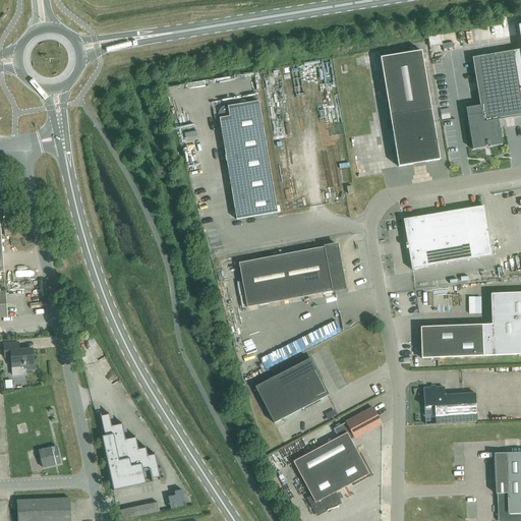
[(520,50),(472,58),(480,106),(466,109),(472,150),(502,145),(498,121),(520,116),(520,24),(518,25),(520,43),(520,50)]
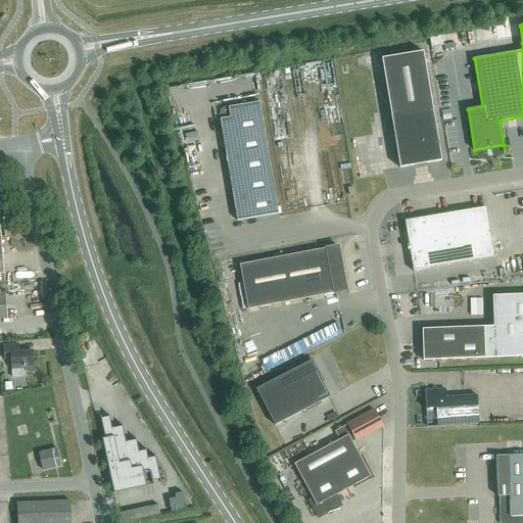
[(490,40),(491,28),(480,27),(480,39),(490,40)]
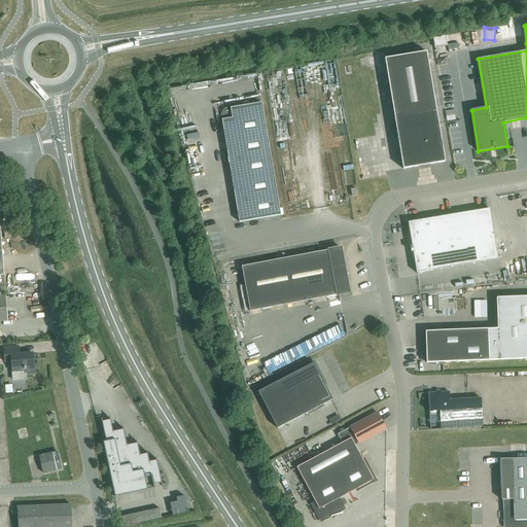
[(447,45),(464,43),(462,31),(451,33),(453,43),(445,45),(445,43),(436,44),(437,53),(447,50),(447,45)]
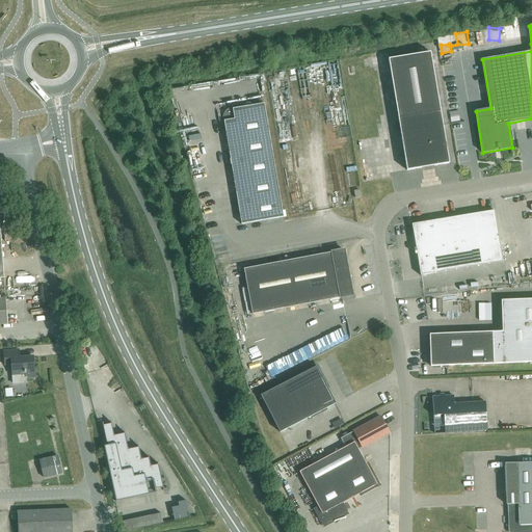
[(434,34),(435,44),(448,43),(447,33),(434,34)]
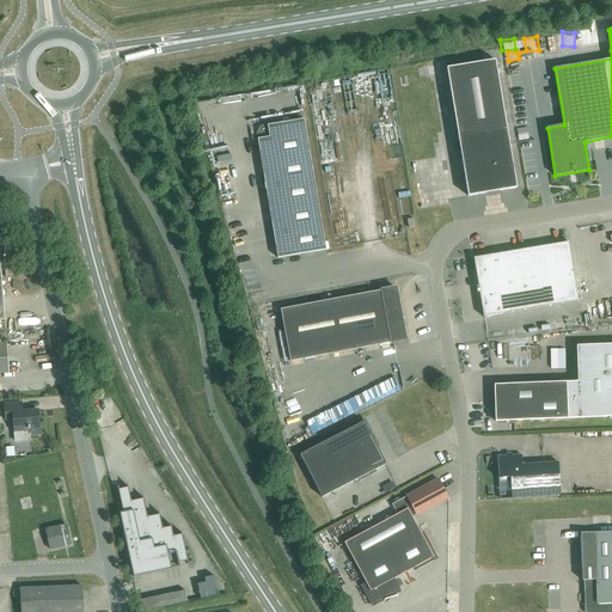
[(516,188),(495,60),(447,68),(467,196),(516,188)]
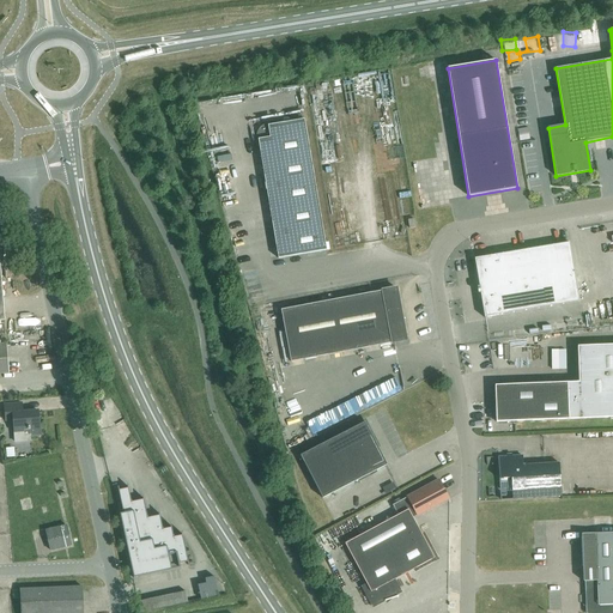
[(260,149),(260,153),(309,145),(304,119),(277,123),(277,122),(267,123),(265,125),(262,126),(261,127),(260,127),(259,129),(259,131),(258,132),(258,133),(256,133),(256,134),(256,135),(256,137),(256,139),(259,149),(260,149)]
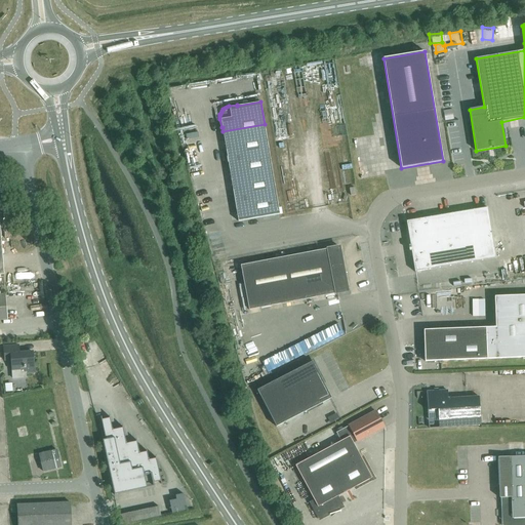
[(442,119),(451,117),(450,107),(441,108),(442,119)]
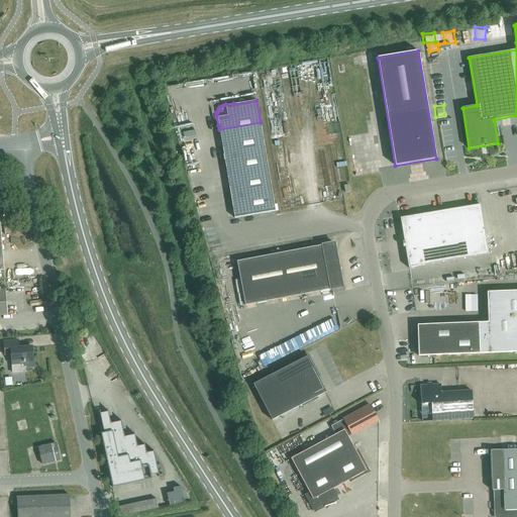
[(202,110),(203,121),(210,120),(209,109),(202,110)]
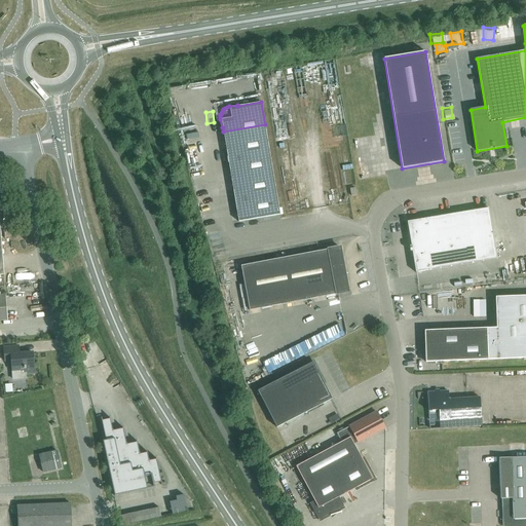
[(226,153),(226,154),(269,147),(265,124),(223,132),(227,152),(226,153)]
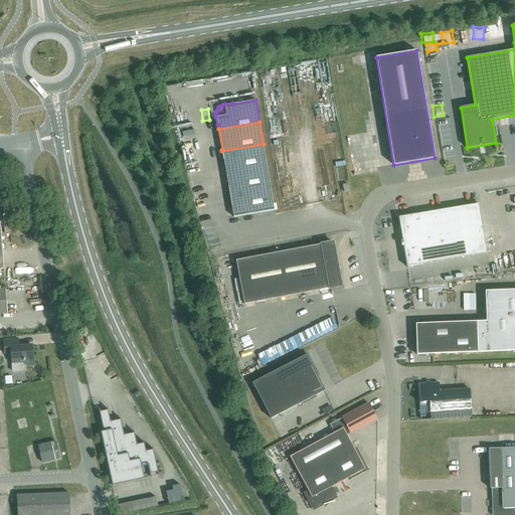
[(175,124),(176,137),(192,137),(192,124),(175,124)]
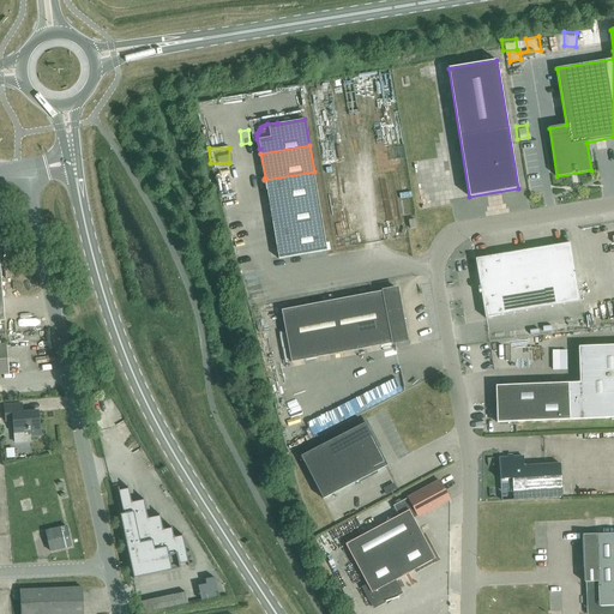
[(227,167),(216,170),(218,181),(229,179),(227,167)]
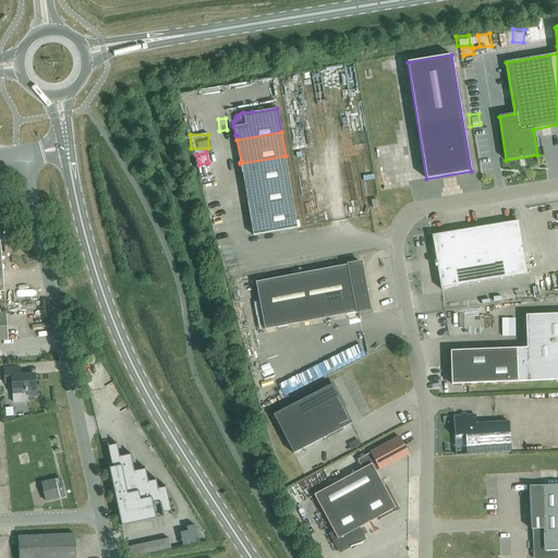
[(240,164),(242,178),(243,178),(245,187),(289,180),(286,156),(240,164)]
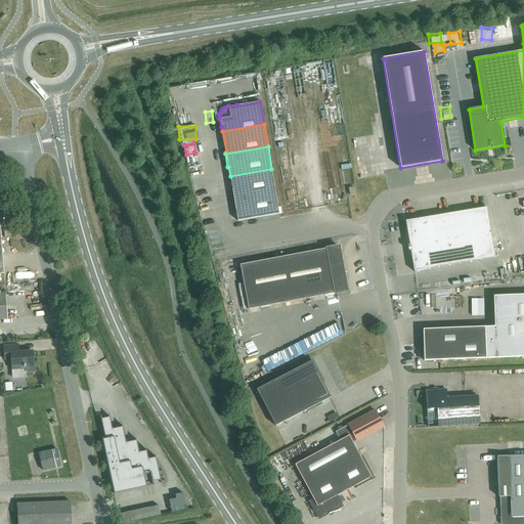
[(230,176),(232,192),(231,192),(232,199),(275,191),(271,169),(230,176)]
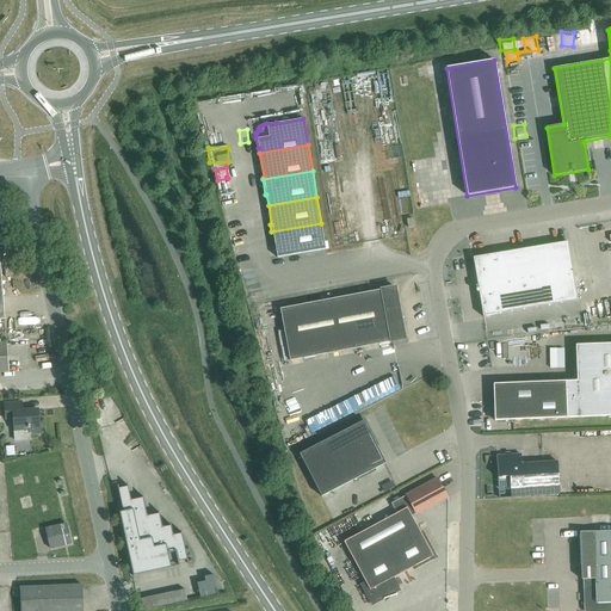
[(277,257),(325,250),(321,223),(271,232),(273,242),(275,242),(277,257)]
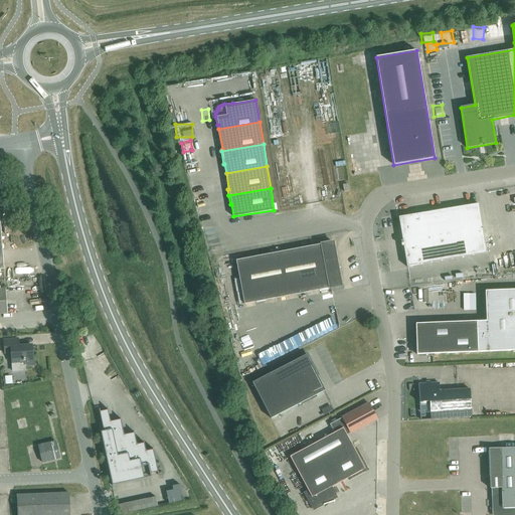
[(505,196),(514,194),(514,188),(504,190),(505,196)]
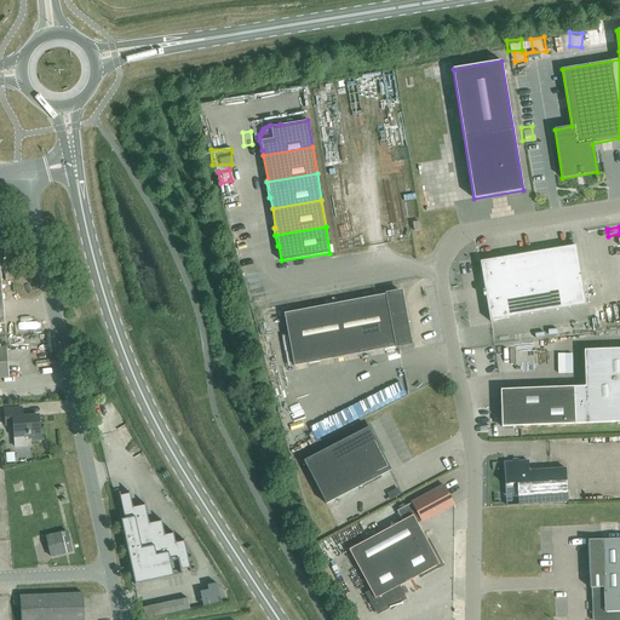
[(575,246),(480,262),(489,321),(585,305),(575,246)]
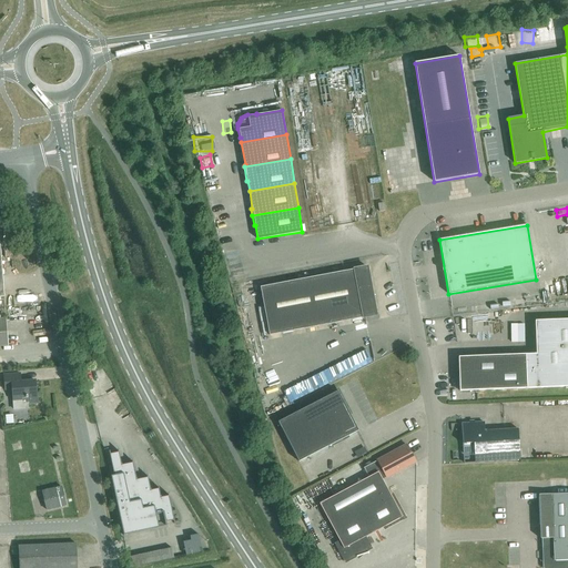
[(260,286),(269,335),(376,315),(367,266),(260,286)]
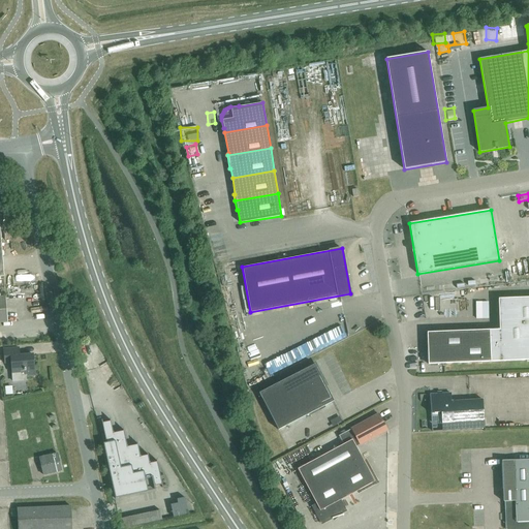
[(428,364),(490,362),(528,360),(528,297),(498,299),(499,330),(427,333),(428,364)]
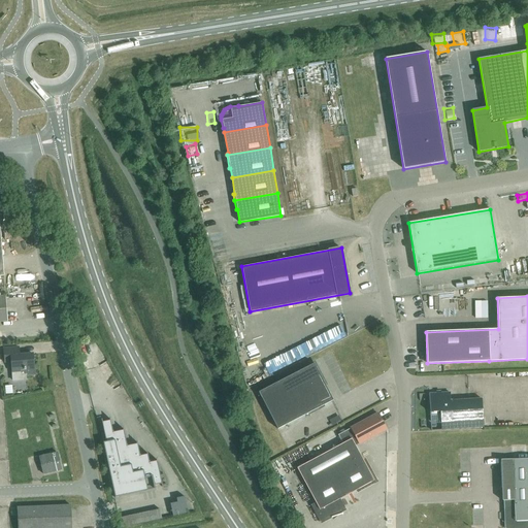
[(11,361),(12,381),(25,380),(25,374),(34,374),(33,354),(19,355),(19,347),(3,348),(4,361),(11,361)]
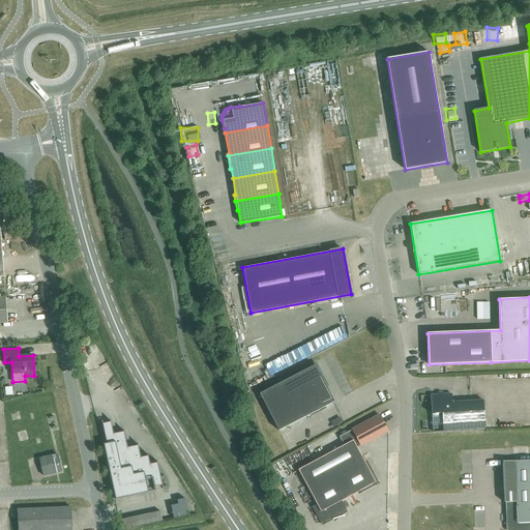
[(315,364),(259,393),(278,431),(334,402),(315,364)]
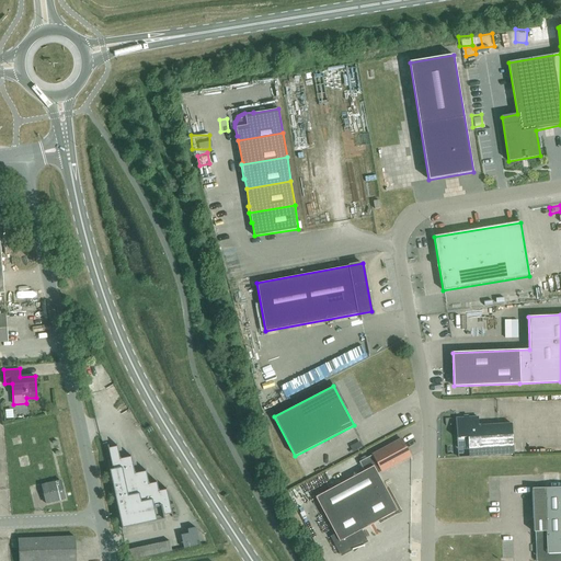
[(10,405),(2,405),(2,416),(11,415),(10,405)]
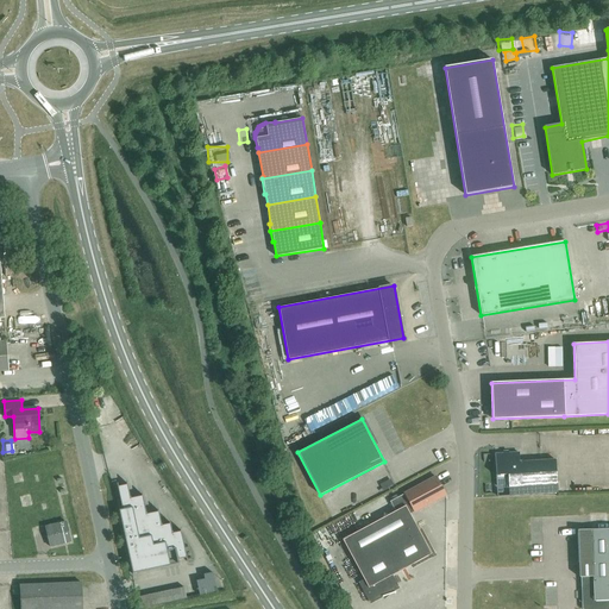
[(497,497),(557,493),(554,459),(519,462),(518,452),(494,454),(497,497)]
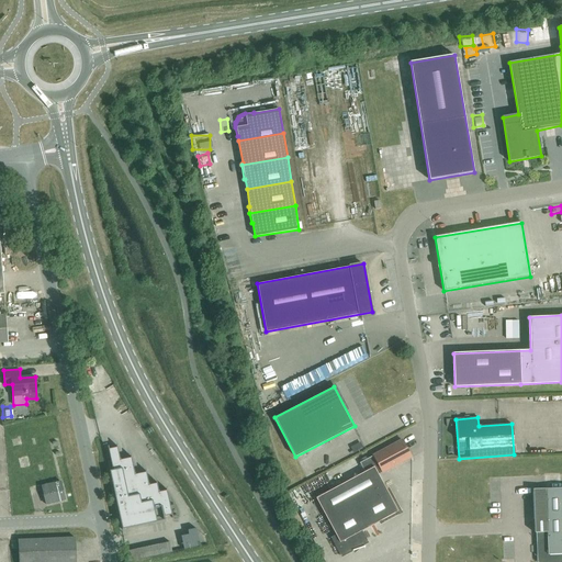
[(402,440),(359,463),(364,472),(374,467),(378,474),(411,457),(402,440)]
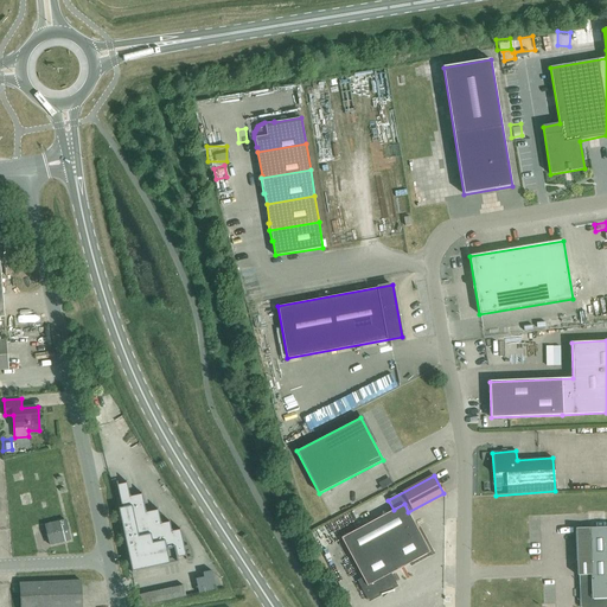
[(141,493),(129,496),(127,481),(116,484),(121,508),(119,509),(132,572),(178,562),(178,561),(177,557),(186,555),(180,529),(171,530),(170,521),(160,523),(158,509),(146,511),(141,493)]
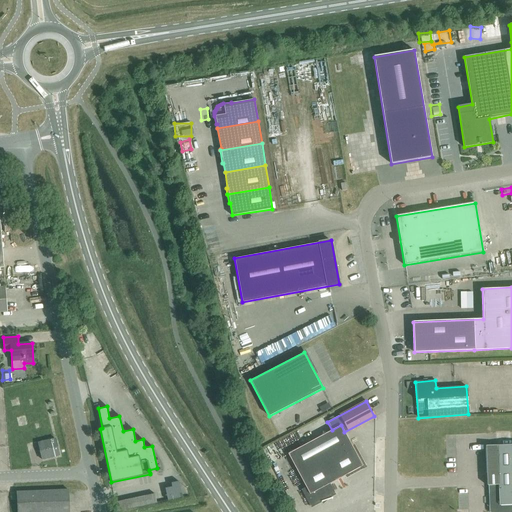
[(332,430),(288,454),(306,487),(303,488),(312,505),(333,494),(328,485),(363,466),(344,432),(341,425),(332,430)]
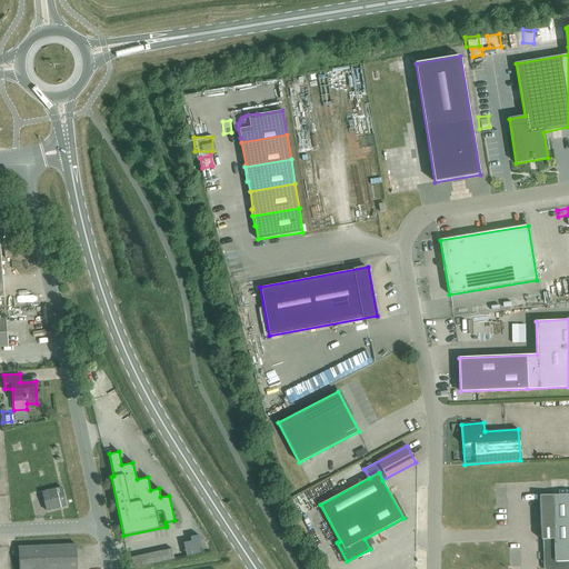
[(66,506),(61,487),(42,491),(47,510),(66,506)]
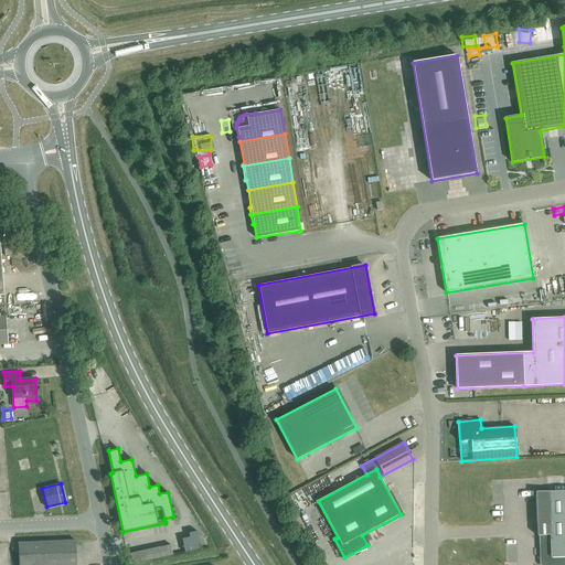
[(289,496),(297,510),(307,504),(300,490),(289,496)]
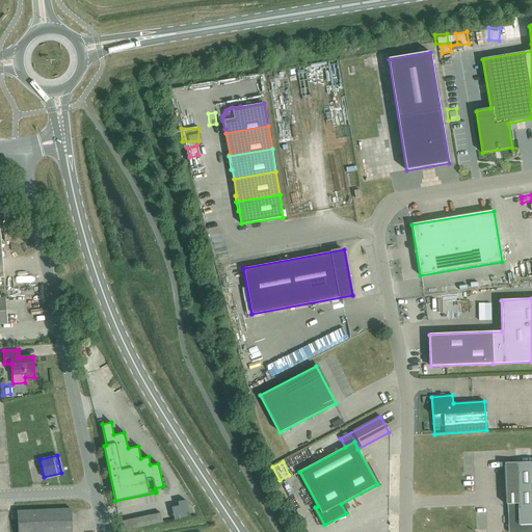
[(531,461),(504,463),(505,504),(507,504),(507,531),(531,531),(531,461)]
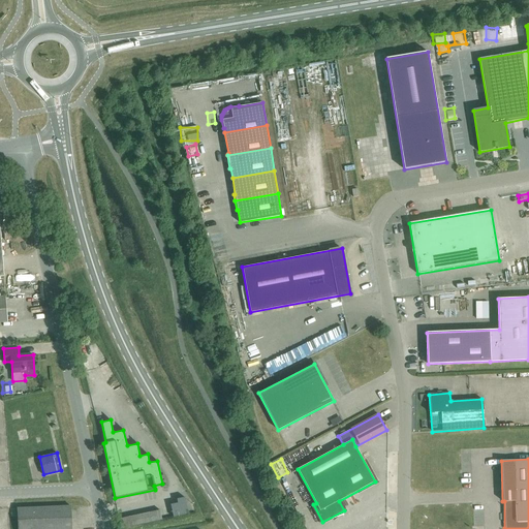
[(70,528),(70,505),(17,507),(18,528),(70,528)]
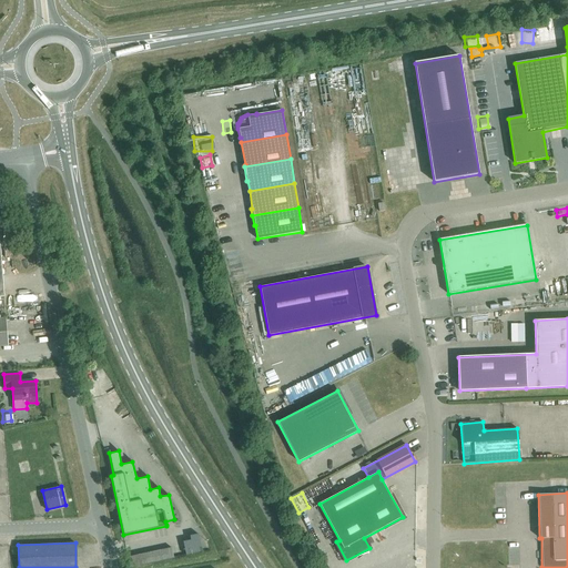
[(132,565),(171,559),(169,545),(130,550),(132,565)]
